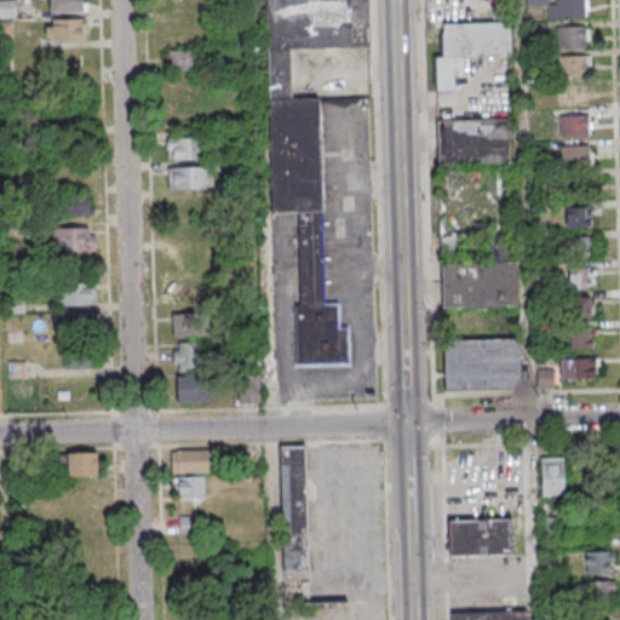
[(15,0),(0,0),(0,17),(15,18),(15,0)]
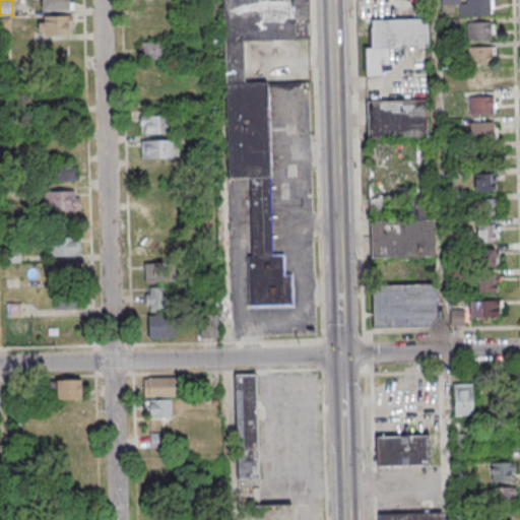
[(68,10),(68,0),(41,0),(42,10),(68,10)]
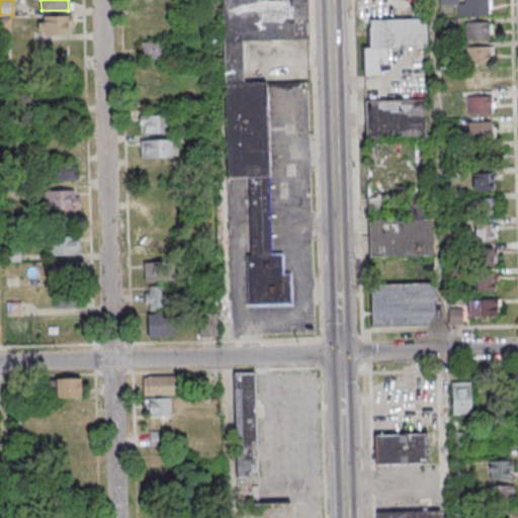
[(223,0),(226,176),(247,176),(249,306),(291,305),(290,272),(283,272),(282,253),(270,253),(267,82),(244,82),(243,40),(309,39),(308,0),(223,0)]
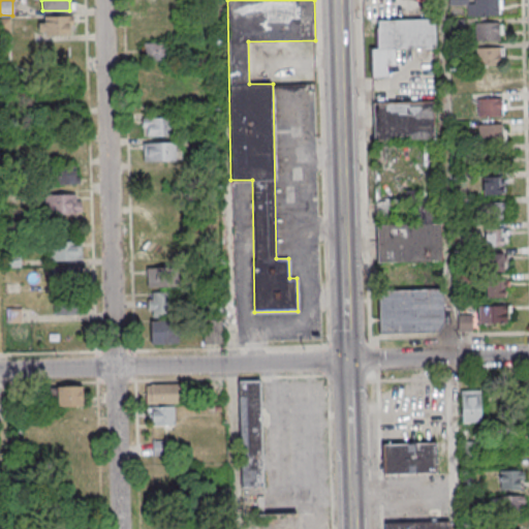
[(501,17),(500,0),(467,0),(468,17),(501,17)]
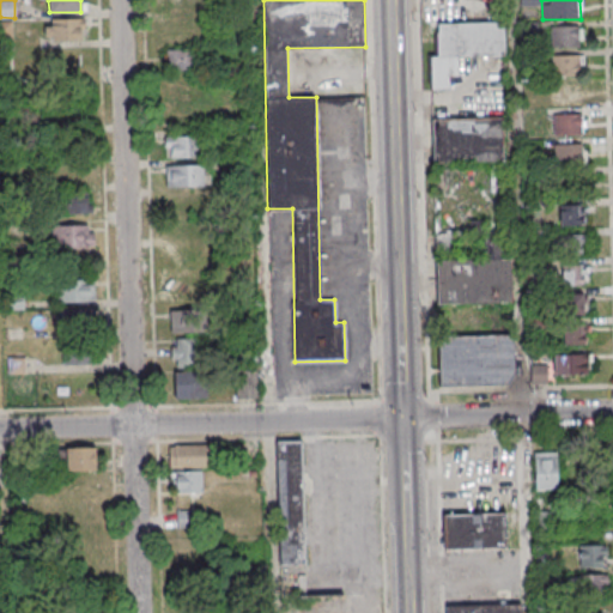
[(83,18),(50,18),(50,41),(83,41),(83,18)]
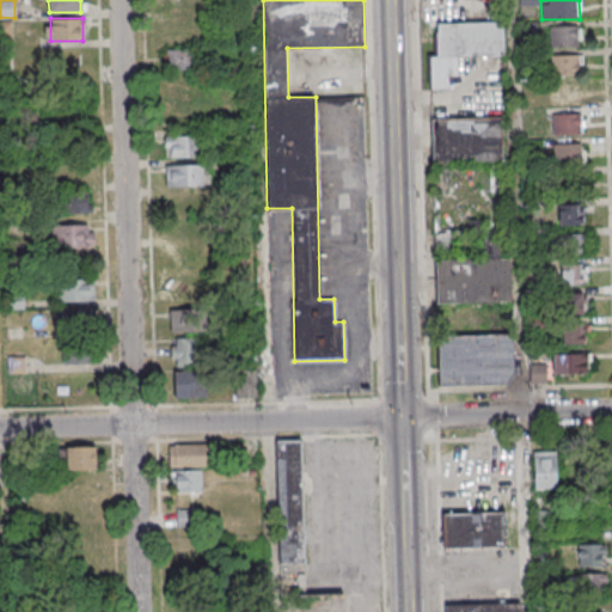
[(0,43),(11,43),(11,23),(0,22),(0,43)]
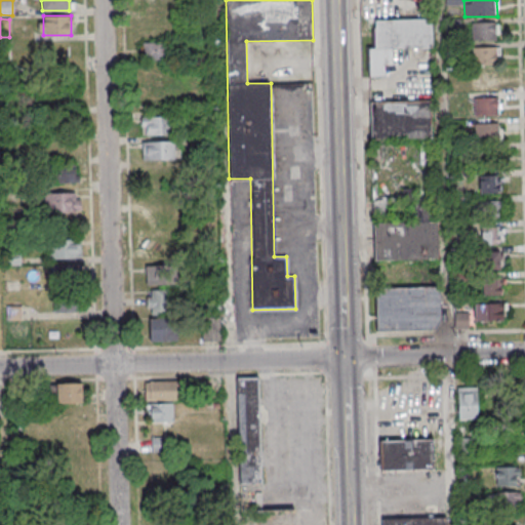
[(368,48),(369,77),(384,77),(384,67),(393,66),(392,48),(432,47),(432,19),(374,21),(375,48),(368,48)]
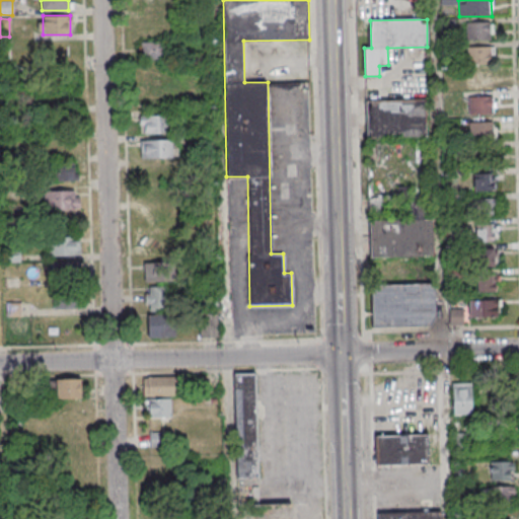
[(465,41),(492,41),(492,22),(465,22),(465,41)]
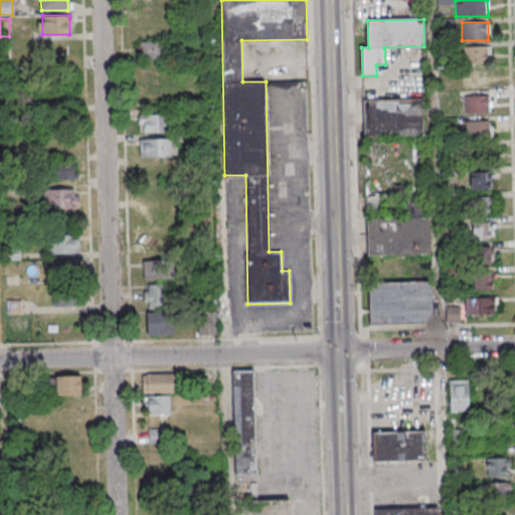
[(41,39),(41,60),(66,60),(66,39),(41,39)]
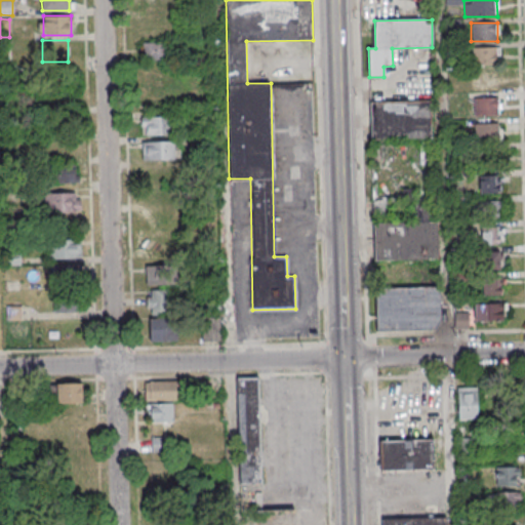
[(144,62),(166,62),(166,43),(144,43),(144,62)]
